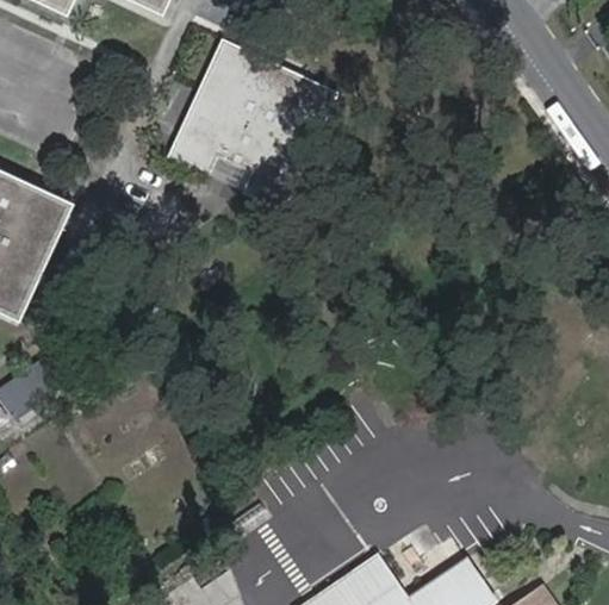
[(35,0),(62,12),(67,0),(135,0),(160,12),(165,0),(35,0)]
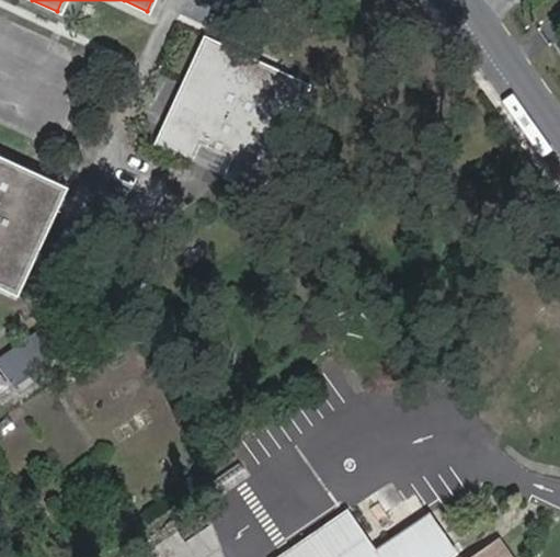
[(204,34),(153,141),(190,159),(200,141),(231,156),(223,174),(259,191),(310,83),(204,34)]
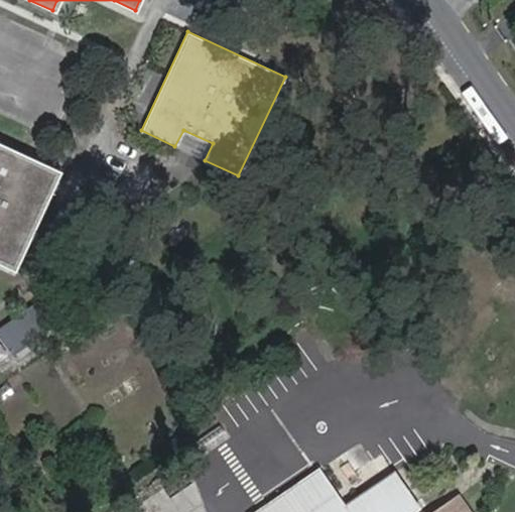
[(60,172),(0,143),(0,265),(14,272),(60,172)]
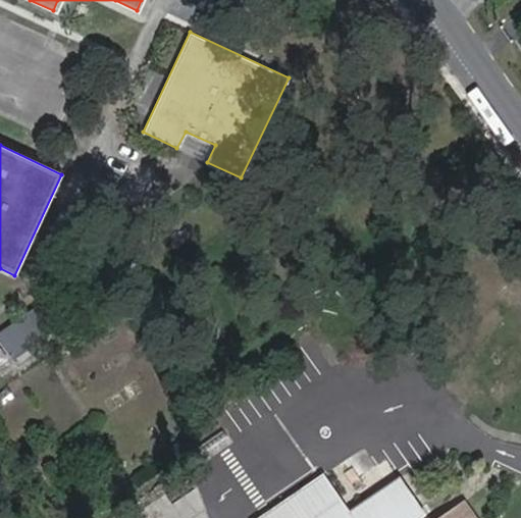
[(56,321),(40,299),(0,326),(0,333),(12,352),(56,321)]
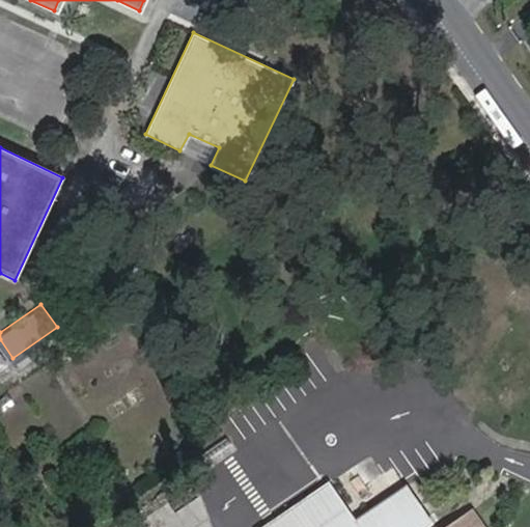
[(231,431),(202,451),(210,464),(240,444),(231,431)]
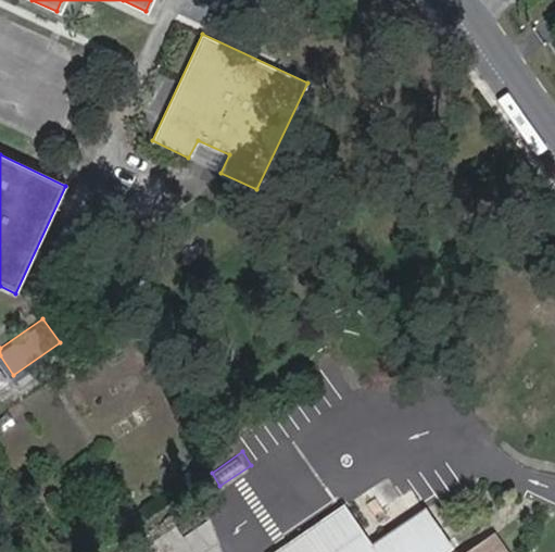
[(358,551),(371,542),(345,503),(273,551),(358,551)]
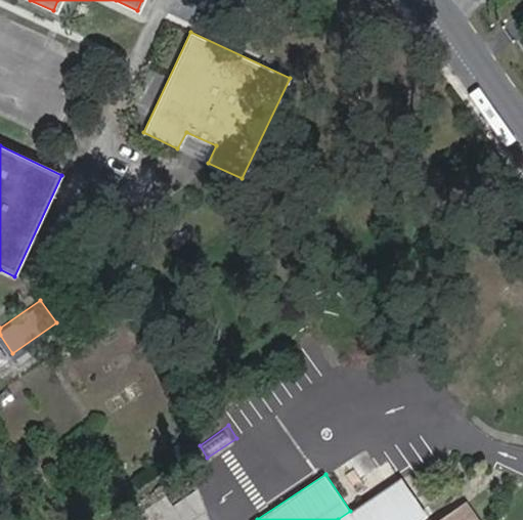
[(400,478),(350,511),(338,519),(415,519),(424,514),(400,478)]
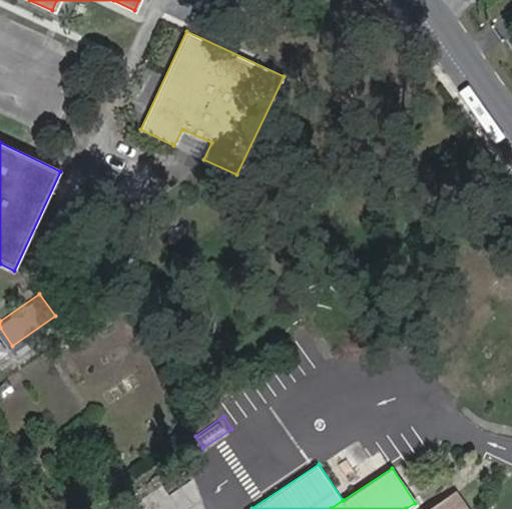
[(466,508),(455,493),(449,497),(457,508),(466,508)]
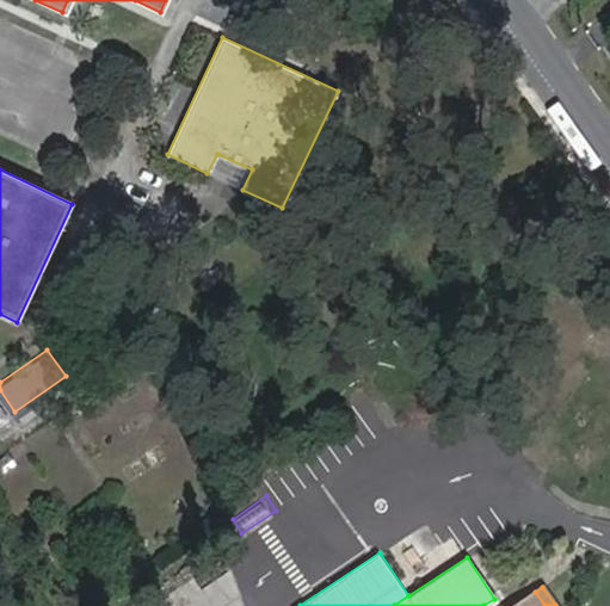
[(544,605),(535,592),(515,605),(544,605)]
